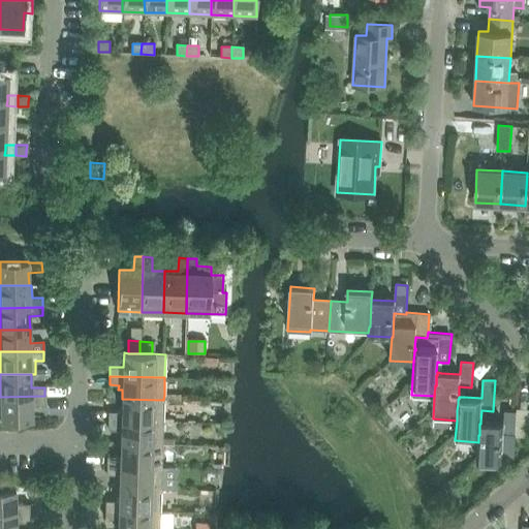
[(44,396),(0,397),(0,419),(32,419),(32,405),(44,405),(44,396)]
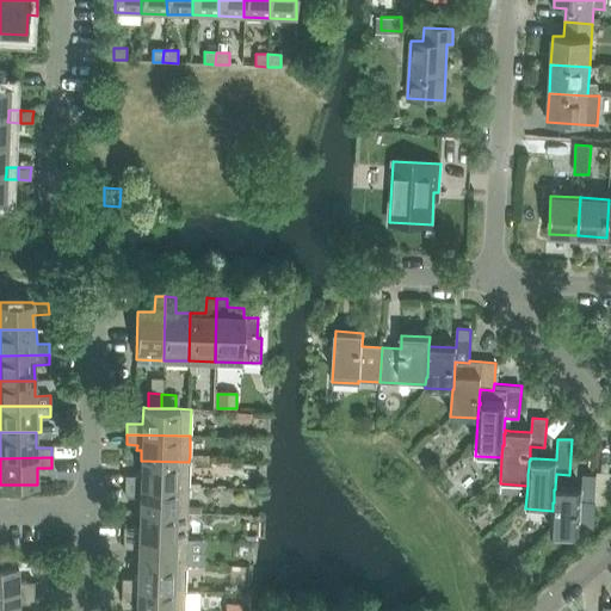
[(125,475),(124,486),(189,487),(189,469),(189,462),(141,461),(141,470),(136,470),(136,475),(125,475)]
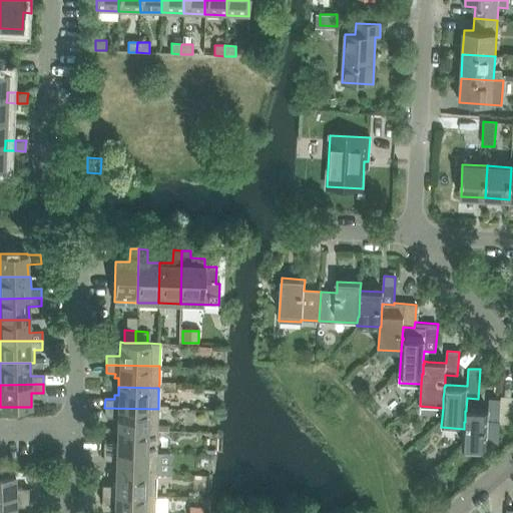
[(464,422),(464,429),(463,444),(498,445),(501,399),(489,398),(488,410),(466,409),(466,411),(465,411),(465,422),(464,422)]
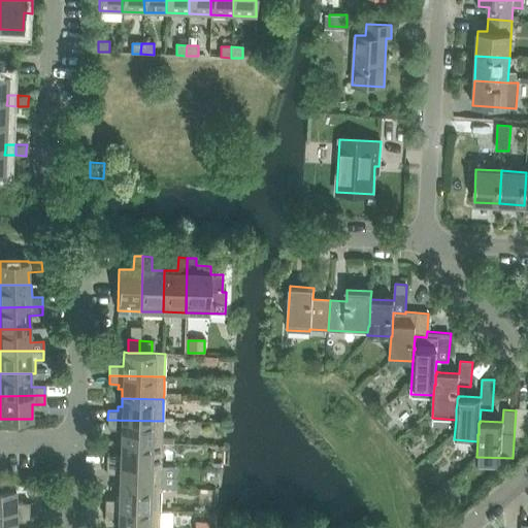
[(121,429),(121,442),(162,443),(162,438),(163,421),(107,420),(107,428),(121,429)]
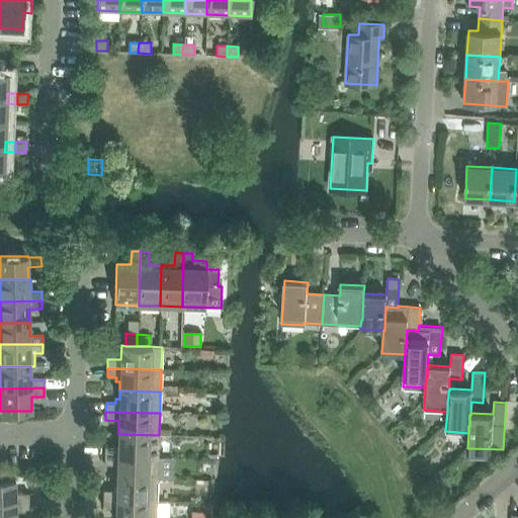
[(104,446),(104,455),(158,457),(159,440),(159,437),(159,435),(118,434),(117,447),(104,446)]
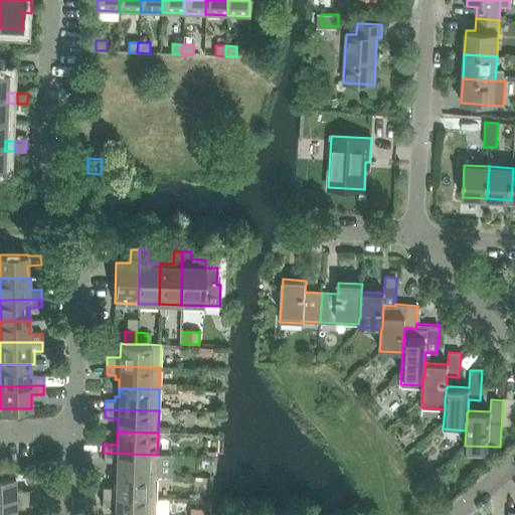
[(116,475),(156,476),(167,477),(167,470),(157,470),(157,455),(104,453),(104,462),(117,462),(116,475)]
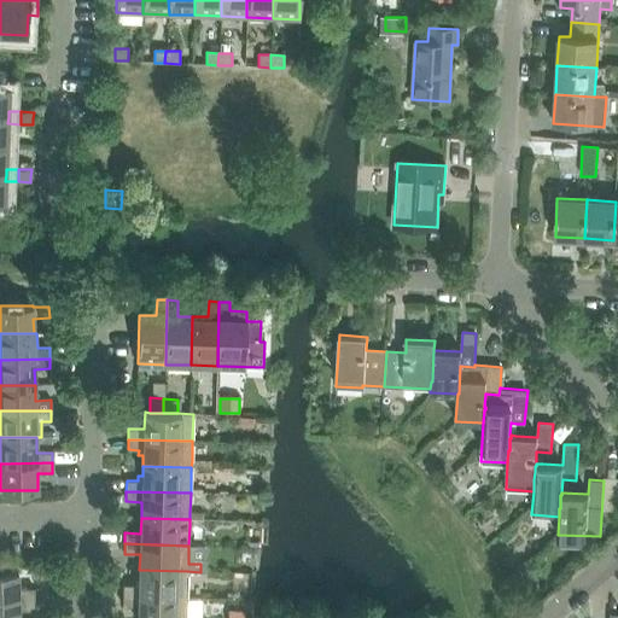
[(187,571),(139,570),(139,579),(135,579),(135,586),(123,584),(123,595),(187,598),(187,571)]
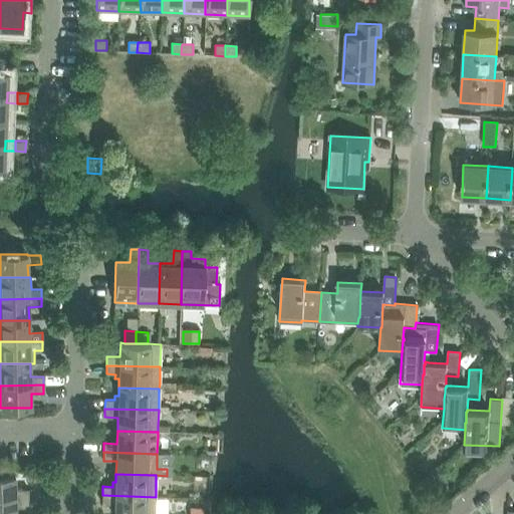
[(0,475),(0,499),(28,499),(28,489),(15,489),(15,475),(0,475)]
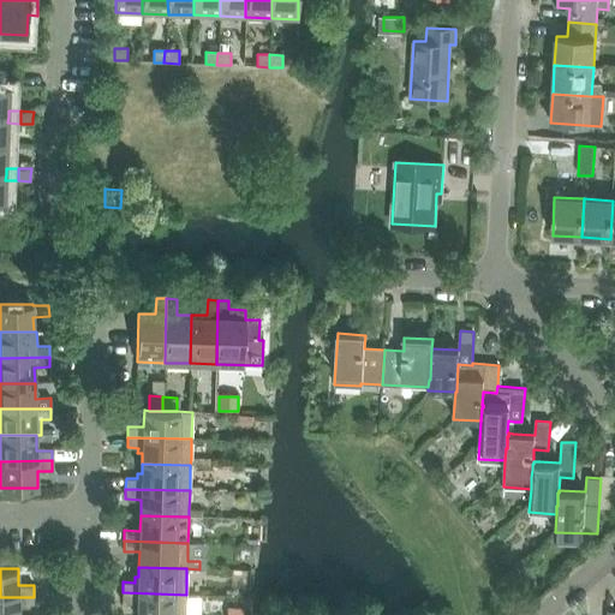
[(185,614),(186,595),(123,592),(121,603),(137,603),(136,614),(185,614)]
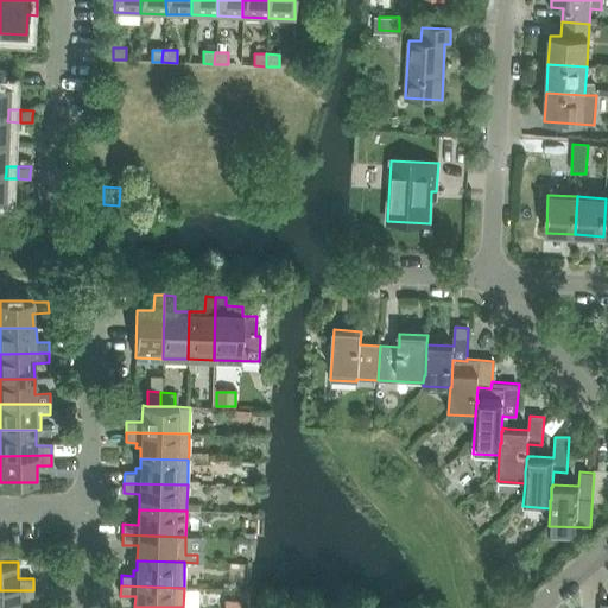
[(0,590),(0,607),(18,607),(18,600),(35,599),(33,590),(0,590)]
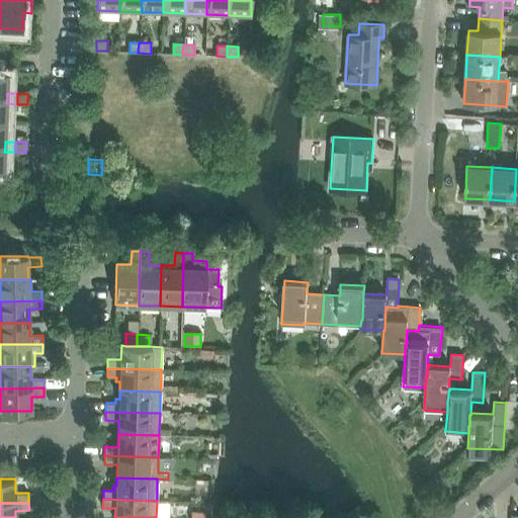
All buildings are outlined.
